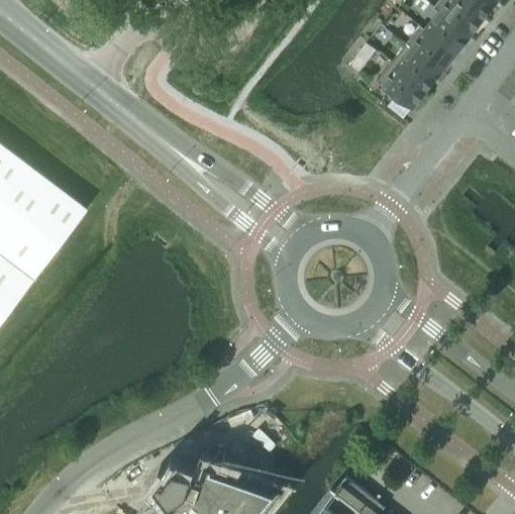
[(442,0),(435,10),(441,15),(442,14),(471,37),(485,19),(460,0),(442,0)]
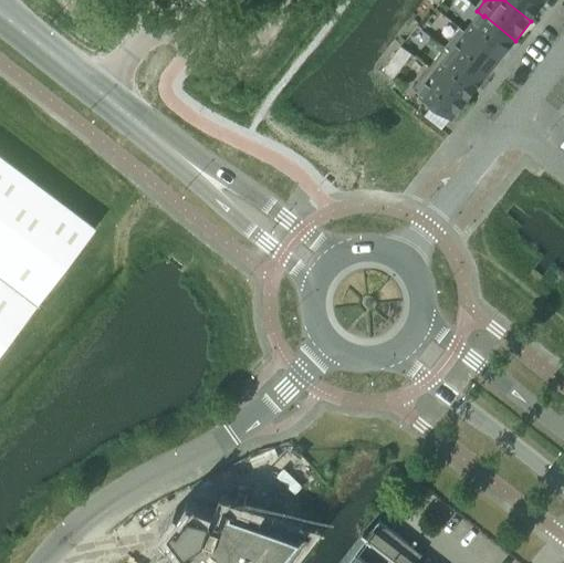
[(504,0),(531,21),(547,1),(544,0),(504,0)]
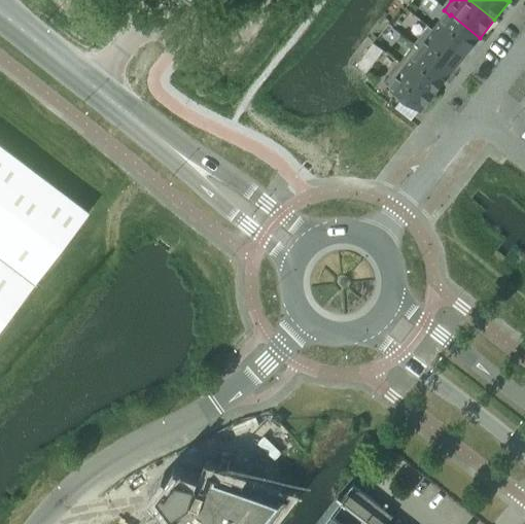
[(450,15),(435,33),(465,57),(480,38),(451,14),(450,15)]
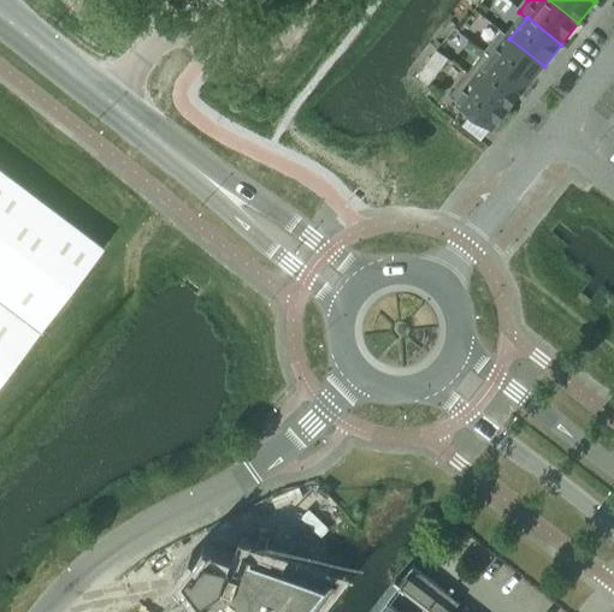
[(503,34),(486,54),(494,59),(493,60),(527,88),(544,66),(509,39),(503,34)]
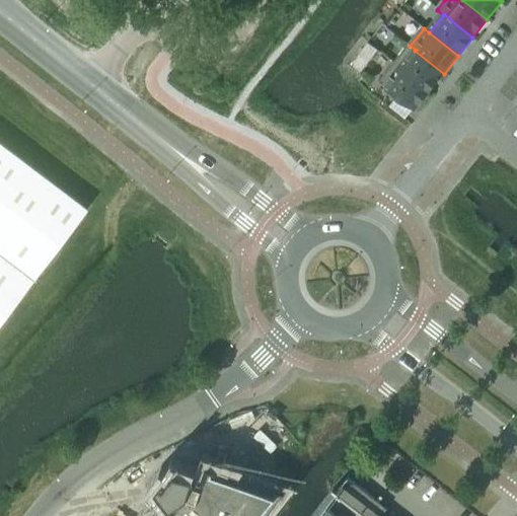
[(379,53),(370,45),(362,55),(372,62),(379,53)]
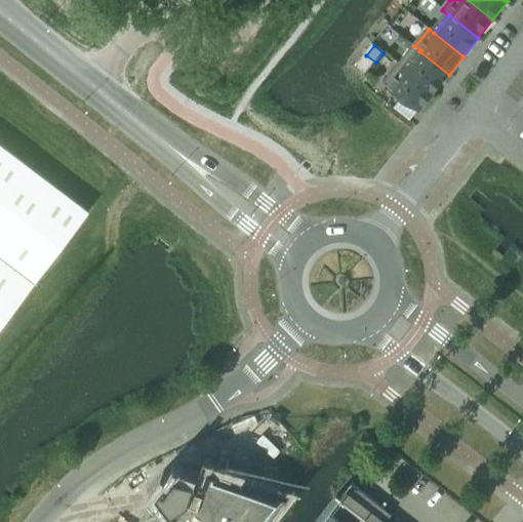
[(414,46),(400,66),(435,93),(449,75),(419,51),(420,50),(414,46)]
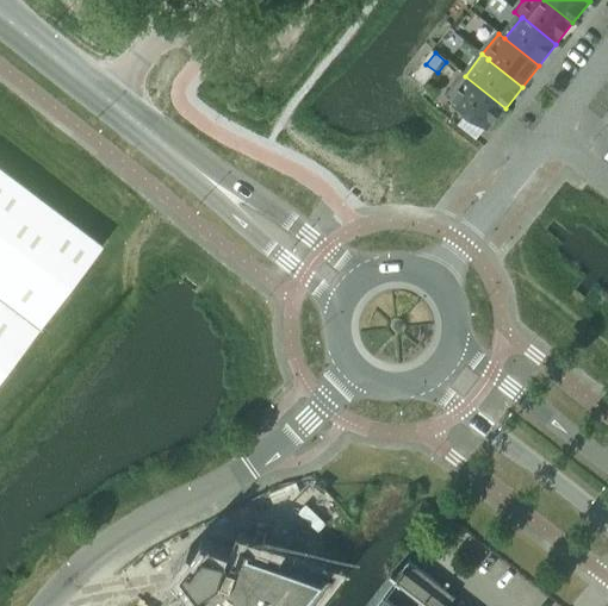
[(465,76),(447,98),(456,105),(453,108),(465,119),(469,116),(488,130),(506,108),(465,76)]
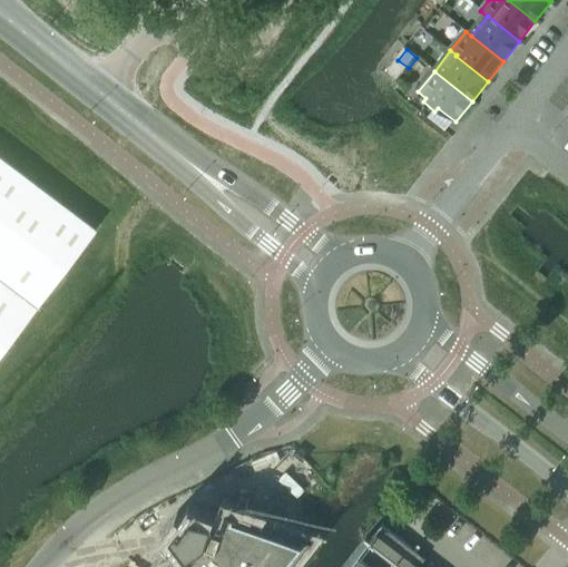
[(0,362),(96,232),(0,158),(0,362)]
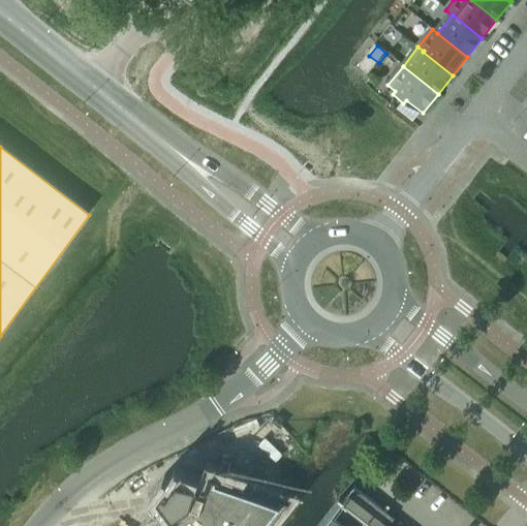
[(180,475),(166,493),(184,521),(177,525),(276,525),(295,502),(295,500),(213,471),(213,473),(214,474),(210,486),(180,475)]
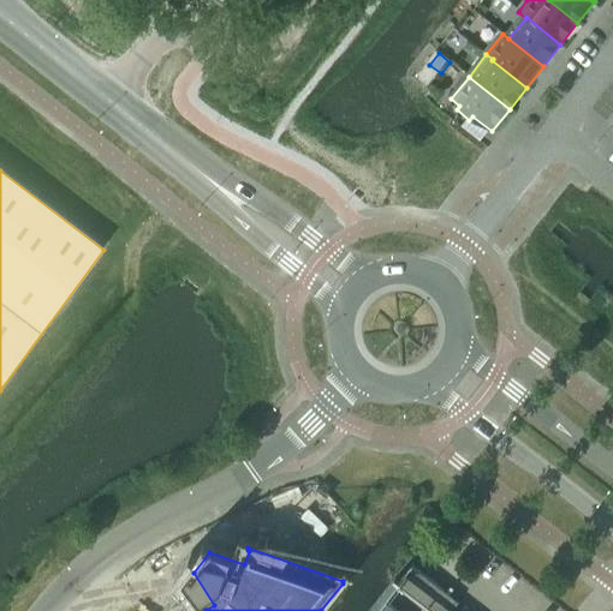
[(440,610),(456,592),(453,591),(448,595),(415,569),(403,583),(398,580),(397,581),(402,586),(381,610),(440,610)]
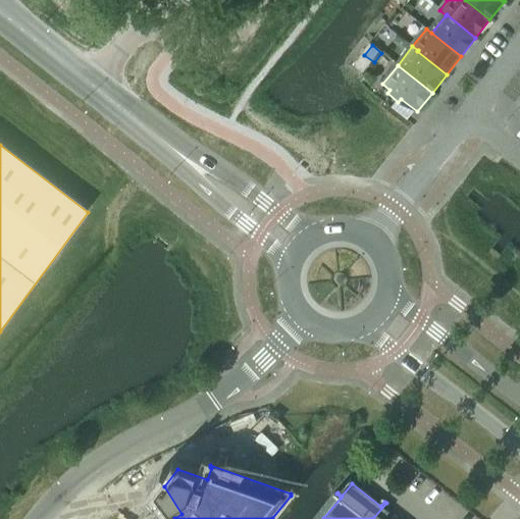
All buildings are outlined.
